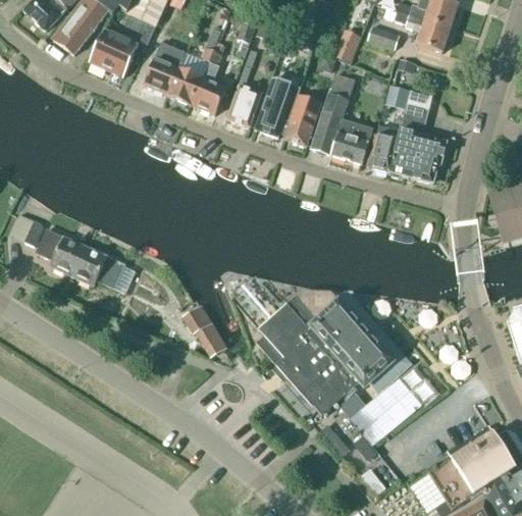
[(45,31),(73,0),(32,0),(23,9),(45,31)]
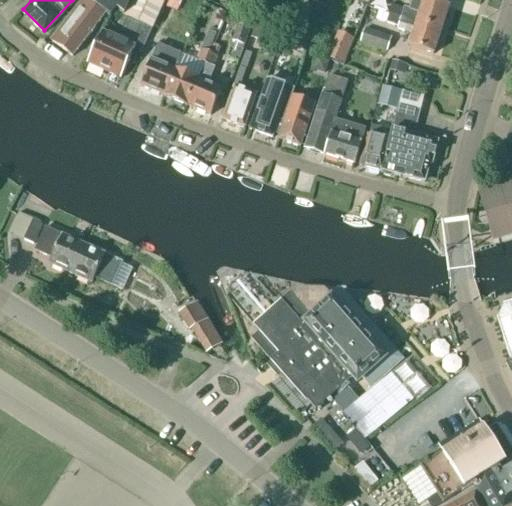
[(125,13),(130,0),(80,0),(72,9),(51,36),(72,52),(104,12),(110,16),(115,9),(125,13)]
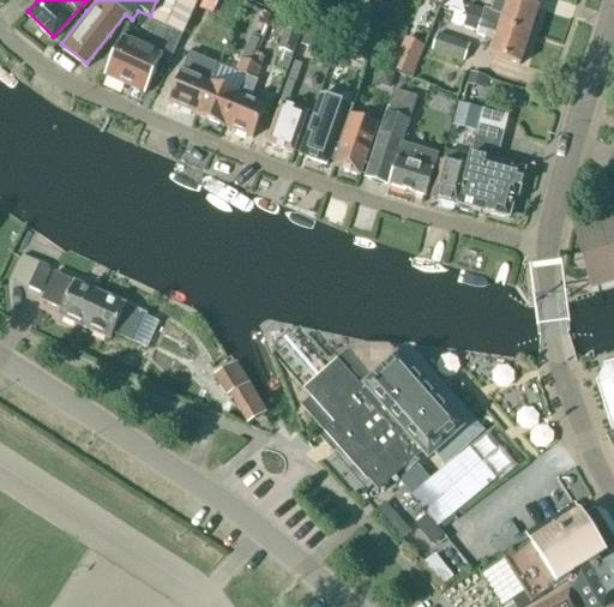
[(156,0),(150,16),(152,17),(142,43),(122,35),(107,72),(145,90),(157,64),(156,64),(163,48),(172,53),(181,30),(182,30),(196,0),(156,0)]
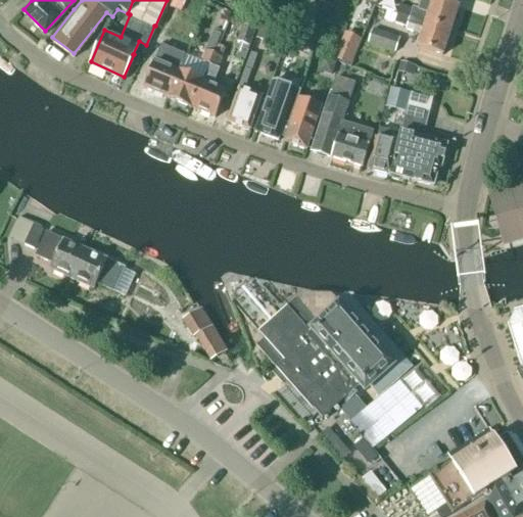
[(180,8),(183,0),(169,0),(168,2),(180,8)]
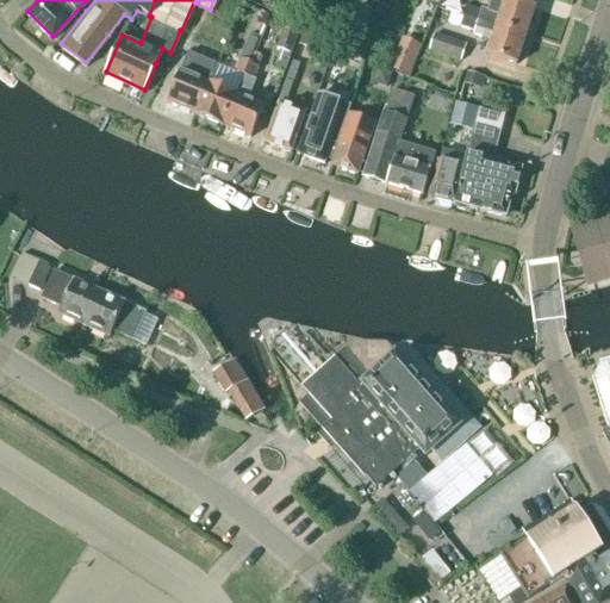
[(496,23),(526,31),(534,4),(523,0),(503,0),(499,11),(496,23)]
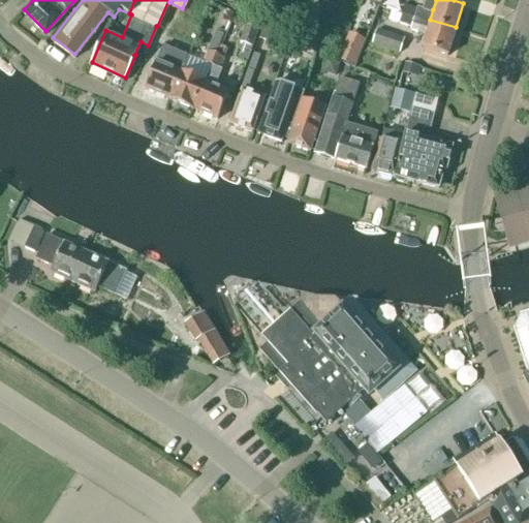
[(430,20),(433,9),(405,1),(403,10),(430,20)]
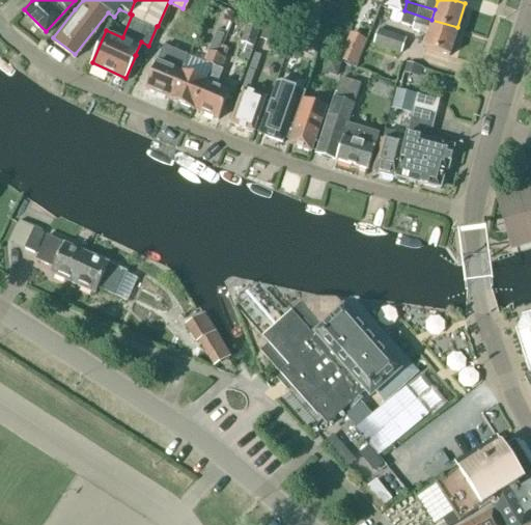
[(431,20),(404,10),(401,20),(428,29),(424,44),(449,52),(457,27),(431,20)]
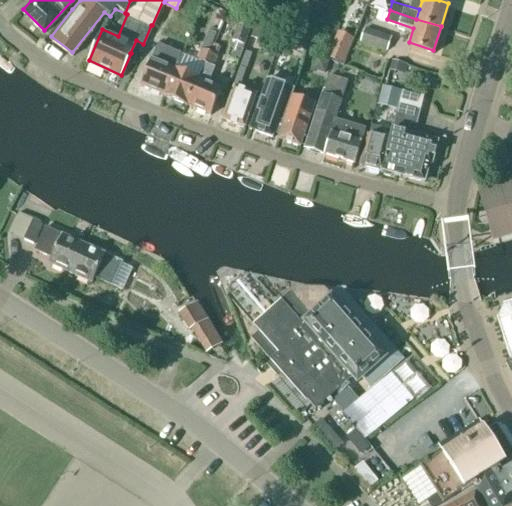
[(238,40),(246,20),(232,15),(225,34),(238,40)]
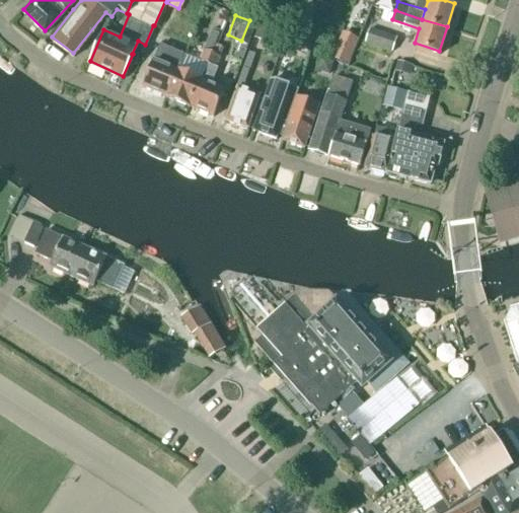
[(392,48),(397,32),(370,24),(365,40),(392,48)]
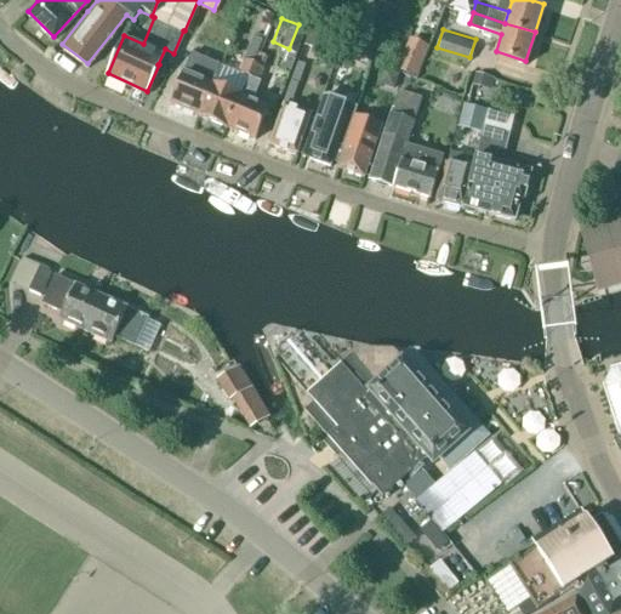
[(267,64),(273,50),(261,45),(255,60),(254,60),(249,72),(258,77),(265,63),(267,64)]
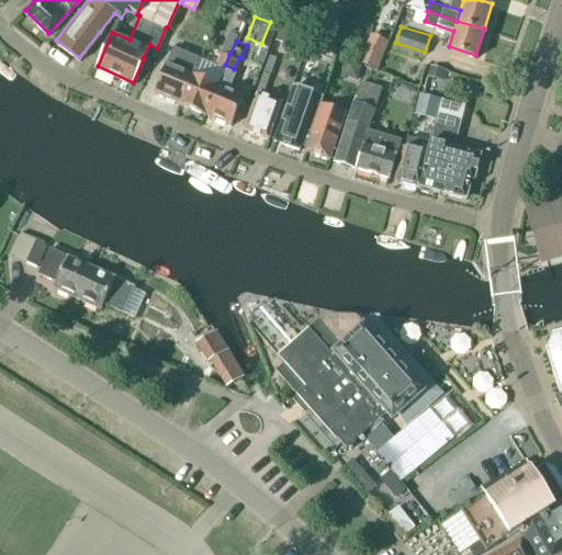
[(179,100),(190,72),(173,66),(179,53),(172,49),(167,63),(166,61),(154,90),(179,100)]
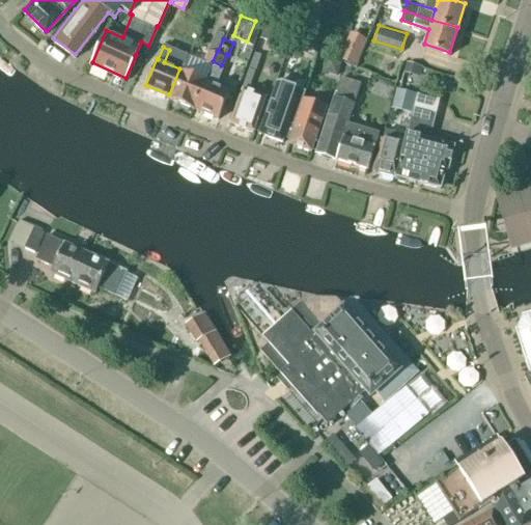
[(212,61),(217,50),(208,47),(204,58),(212,61)]
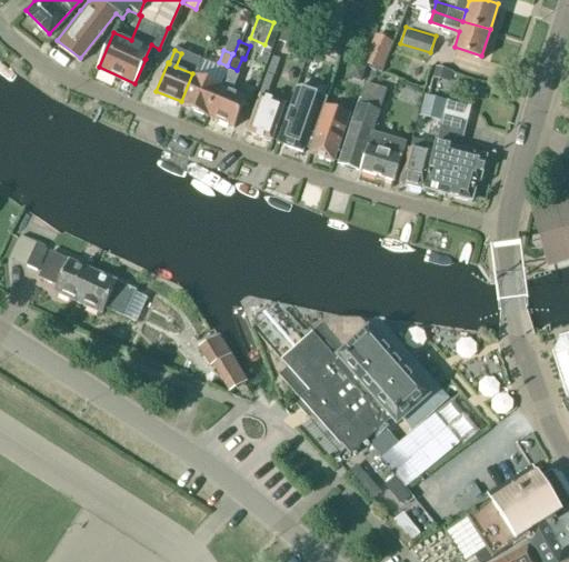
[(451,79),(455,66),(438,62),(435,76),(451,79)]
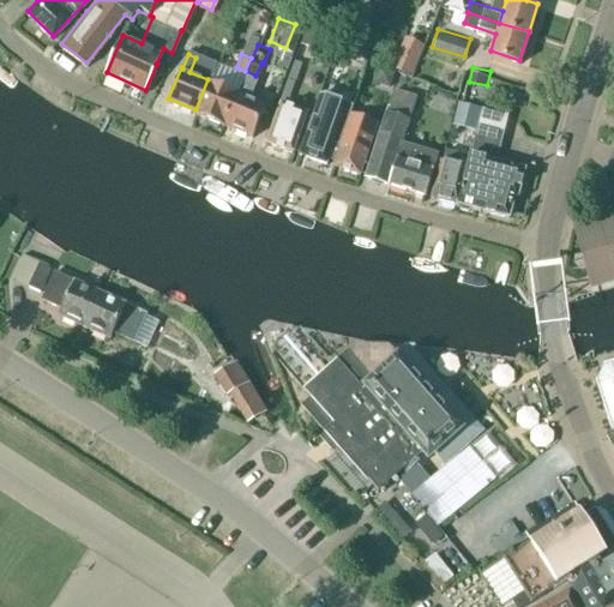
[(238,91),(224,121),(252,133),(264,103),(247,96),(253,80),(244,77),(238,92),(238,91)]
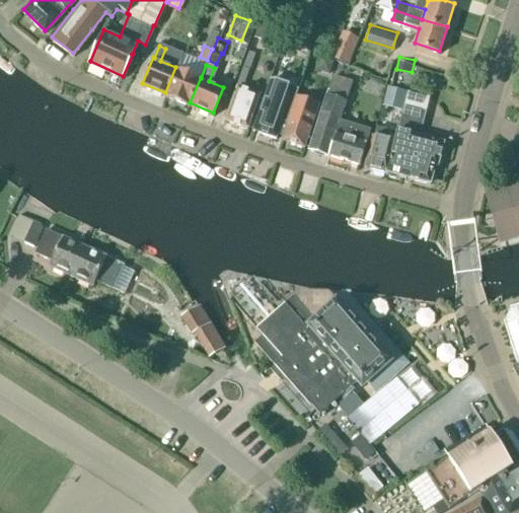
[(190,102),(201,77),(200,77),(201,76),(176,66),(176,68),(175,67),(165,92),(165,94),(190,103),(190,102)]
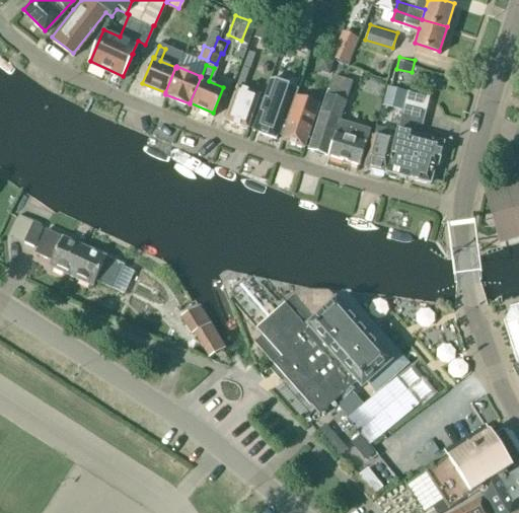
[(359,162),(370,127),(340,118),(352,78),(331,72),(308,146),(359,162)]
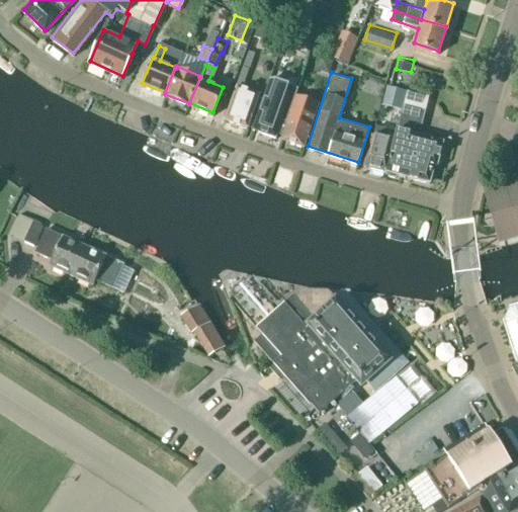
[(297,86),(270,76),(253,128),(275,135),(281,117),(287,118),(291,106),(294,95),(297,86)]
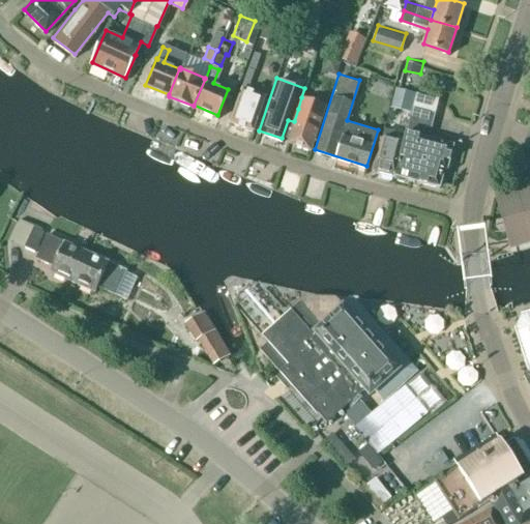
[(253,128),(265,94),(242,86),(230,120),(253,128)]
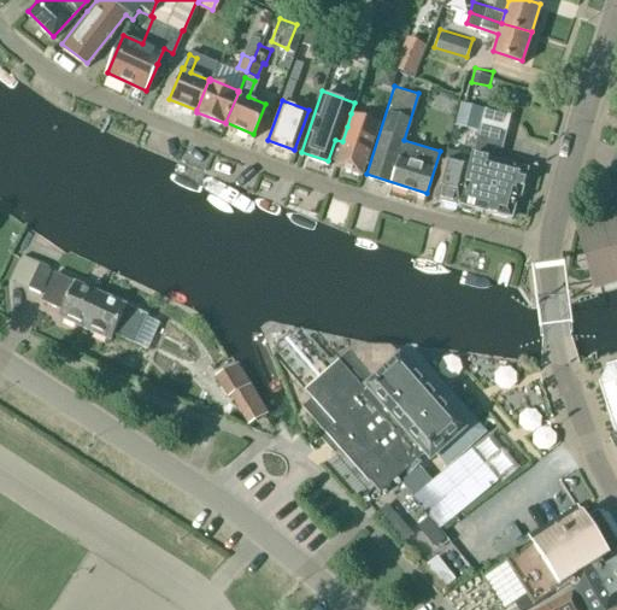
[(483,122),(487,106),(470,103),(466,118),(483,122)]
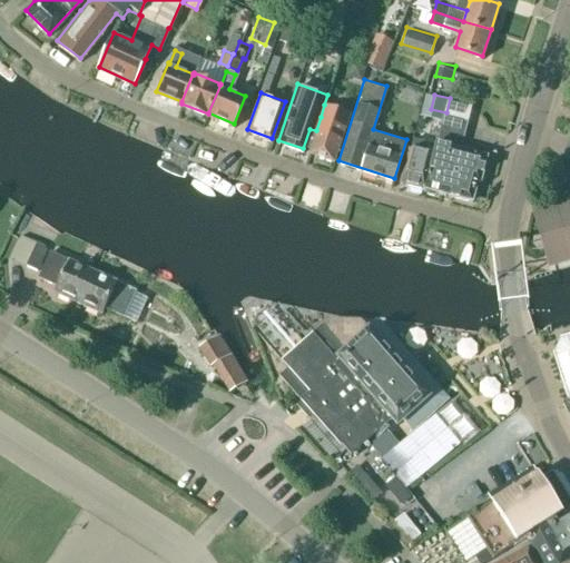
[(349,112),(324,105),(321,117),(316,130),(310,150),(333,159),(349,112)]
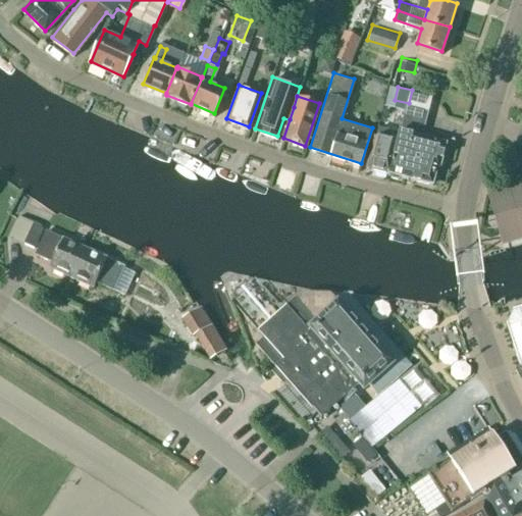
[(424,122),(427,109),(406,104),(388,170),(389,170),(392,174),(397,176),(401,173),(432,182),(436,164),(439,164),(446,141),(416,133),(419,121),(424,122)]
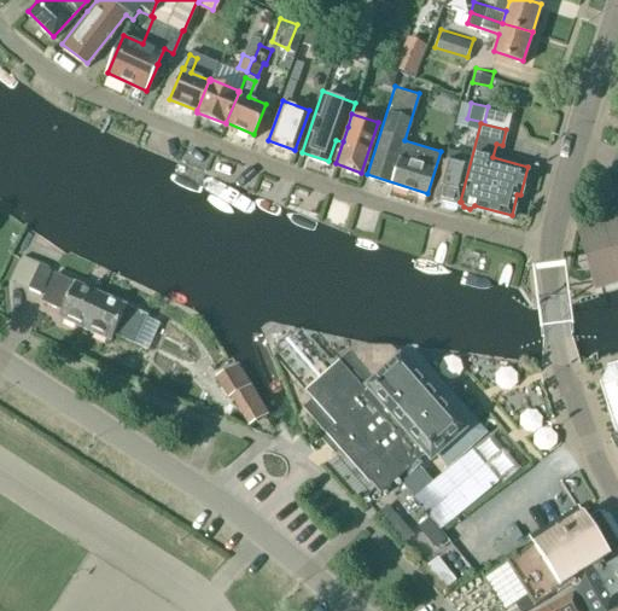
[(459,202),(468,166),(471,153),(459,151),(465,132),(453,127),(445,149),(433,196),(459,202)]
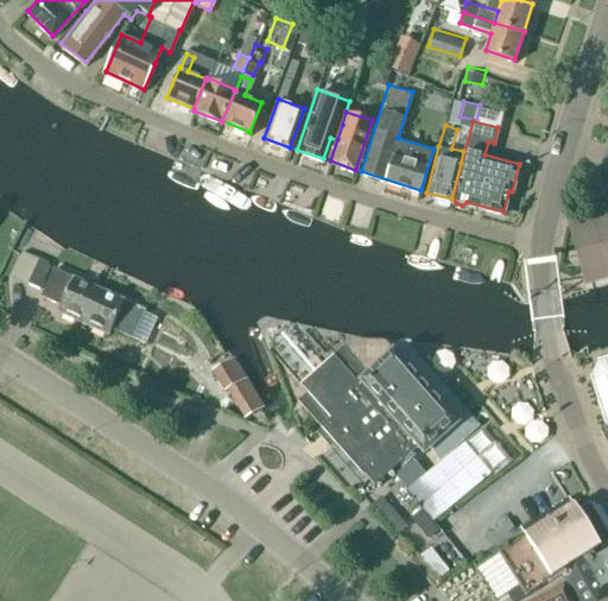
[(586,282),(607,274),(607,206),(567,217),(568,222),(584,280),(586,282)]
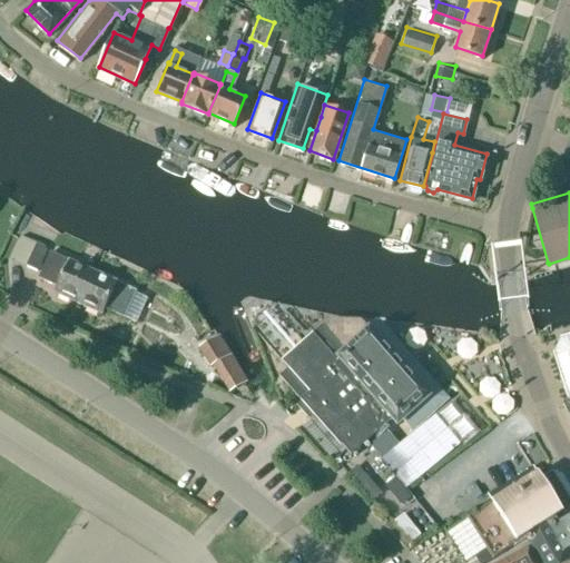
[(36,240),(26,262),(37,266),(47,245),(36,240)]
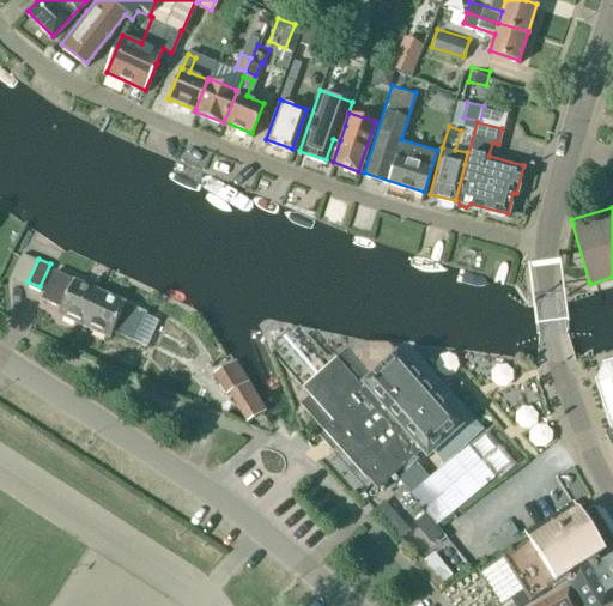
[(84,323),(99,288),(54,267),(41,295),(61,304),(58,311),(84,323)]
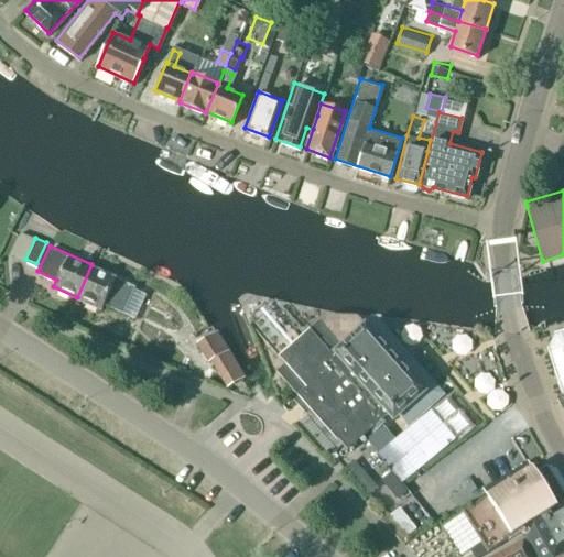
[(91,264),(77,297),(101,308),(104,301),(122,309),(133,284),(116,275),(91,264)]
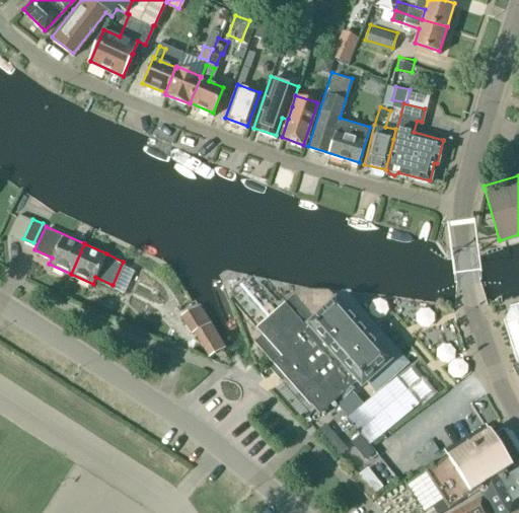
[(374,330),(363,317),(357,322),(336,299),(313,318),(293,296),(257,326),(264,334),(256,340),(277,363),(274,366),(283,376),(286,373),(319,412),(334,399),(358,378),(362,383),(389,360),(368,336),(374,330)]
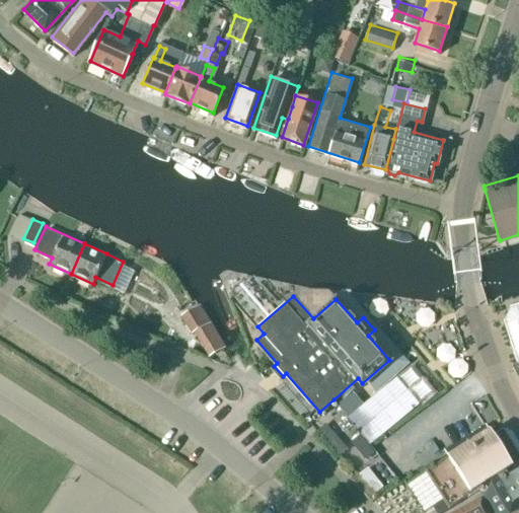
[(518,301),(510,305),(504,316),(518,362),(513,364),(518,375),(518,301)]
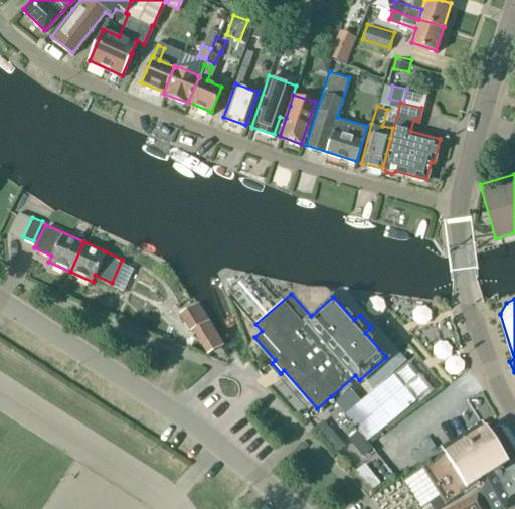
[(362,395),(349,380),(331,396),(345,411),(362,395)]
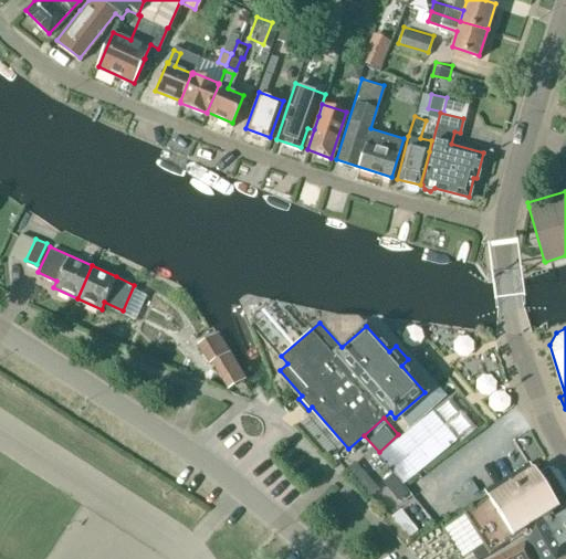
[(490,496),(444,526),(463,555),(472,548),(475,552),(468,558),(474,558),(525,526),(524,525),(534,519),(556,557),(565,550),(565,492),(548,464),(536,472),(530,461),(484,488),(488,494),(490,496)]
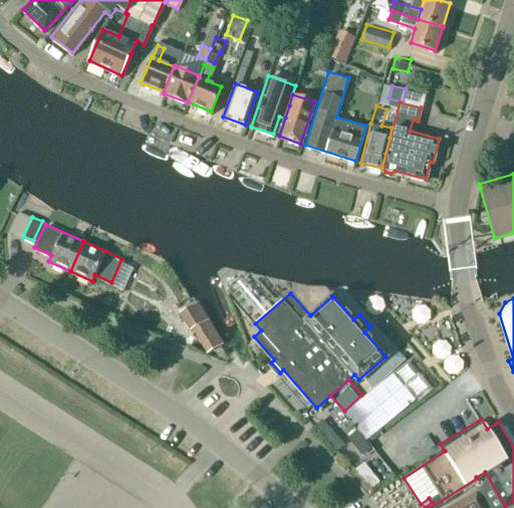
[(442,507),(485,507),(476,490),(442,507)]
